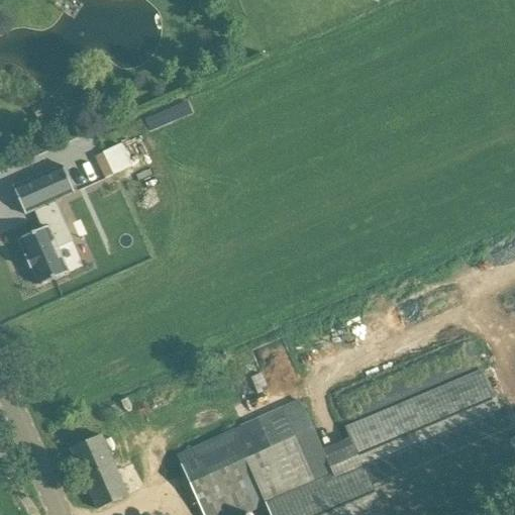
[(101,150),(92,155),(103,177),(112,173),(101,150)]
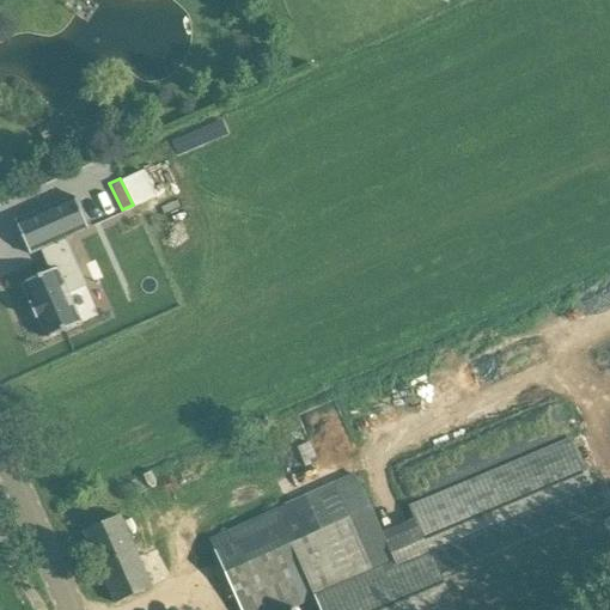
[(72,194),(13,219),(28,252),(40,246),(62,237),(86,226),(72,194)]
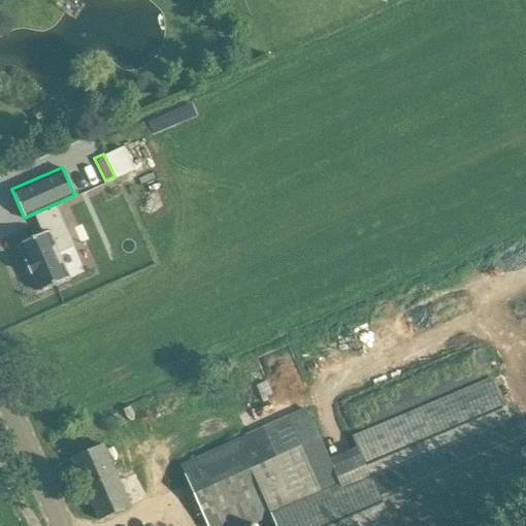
[(42,232),(18,242),(25,261),(24,261),(29,272),(30,272),(38,290),(68,276),(57,251),(71,244),(54,204),(34,212),(42,232)]
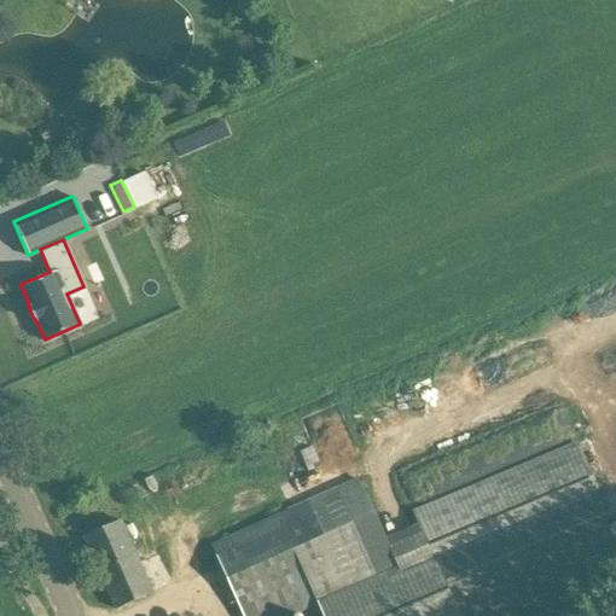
[(356,477),(210,544),(243,615),(280,615),(314,602),(318,600),(324,615),(489,615),(615,563),(615,551),(571,441),(412,510),(422,533),(433,557),(396,573),(393,565),(396,564),(356,477)]
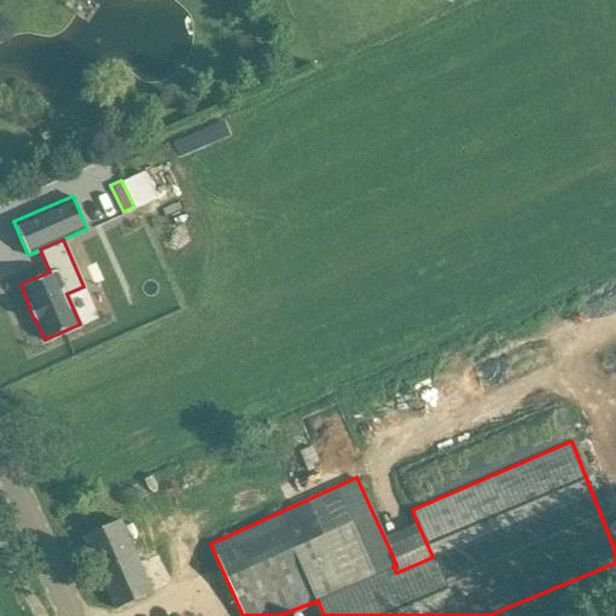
[(151,591),(138,561),(118,518),(82,534),(115,606),(151,591)]
